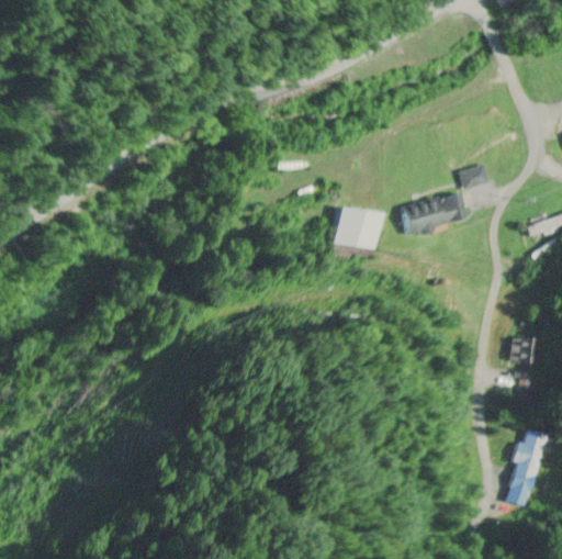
[(453,170),(460,190),(485,181),(478,161),(453,170)]
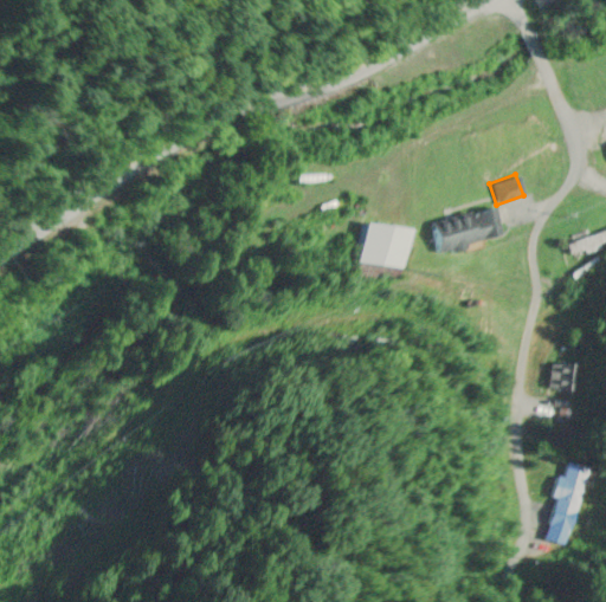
[(500,234),(490,204),(429,224),(438,253),(500,234)]
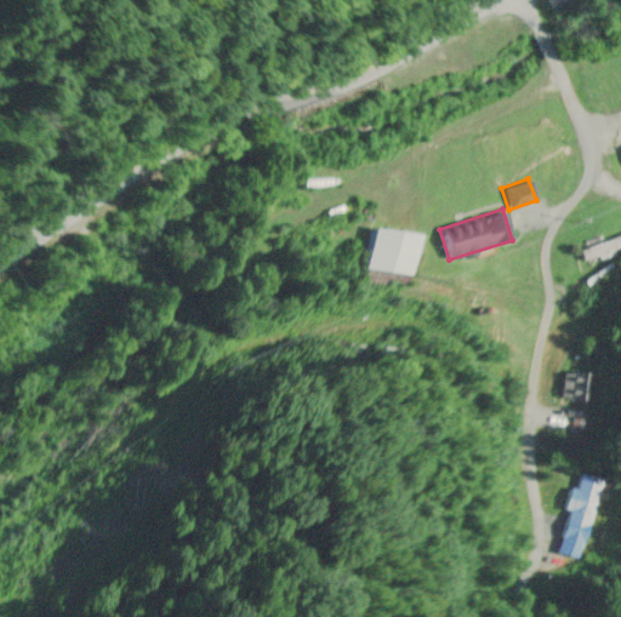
[(364,269),(414,273),(417,232),(368,228),(364,269)]
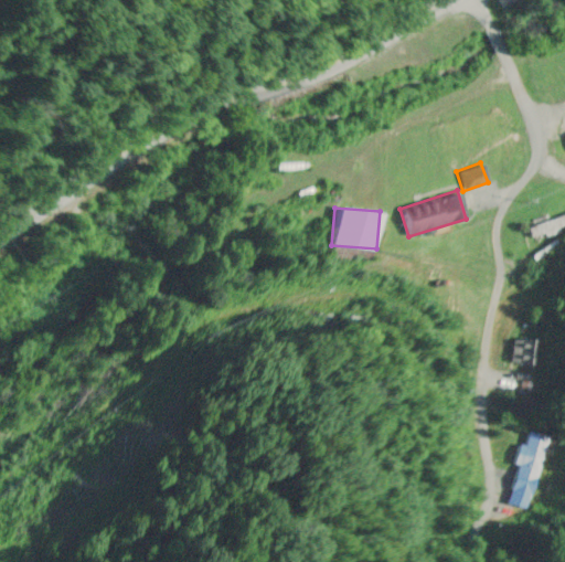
[(543,213),(523,218),(529,237),(564,228),(564,212),(544,218),(543,213)]
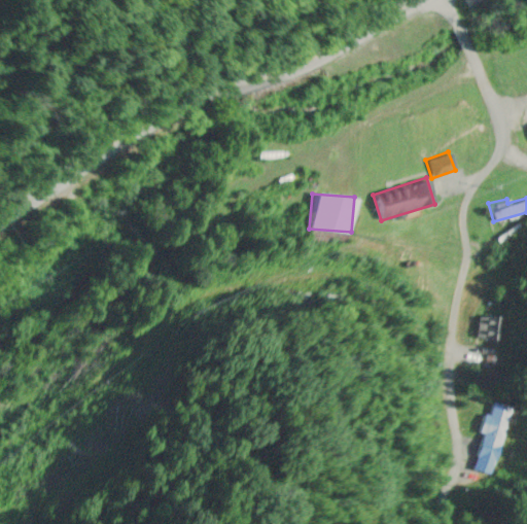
[(501,337),(501,314),(480,314),(480,337),(501,337)]
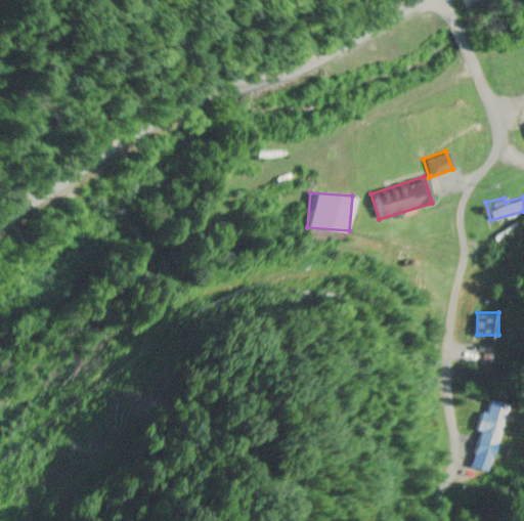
[(507,403),(483,399),(476,431),(480,432),(473,468),(492,472),(507,403)]
